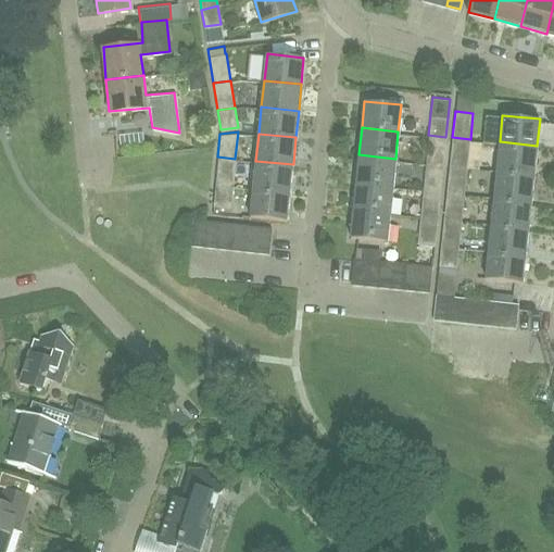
[(442,164),(445,137),(428,135),(425,162),(442,164)]
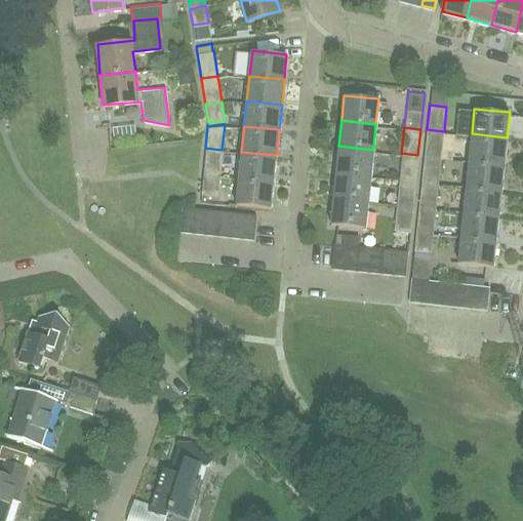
[(441,156),(444,131),(427,129),(424,155),(441,156)]
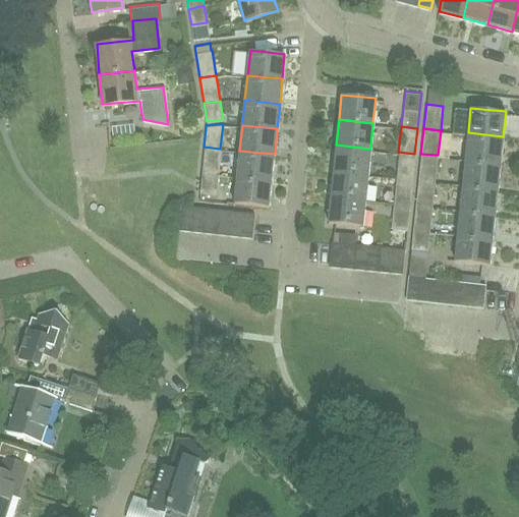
[(501,162),(503,136),(468,132),(465,158),(501,162)]
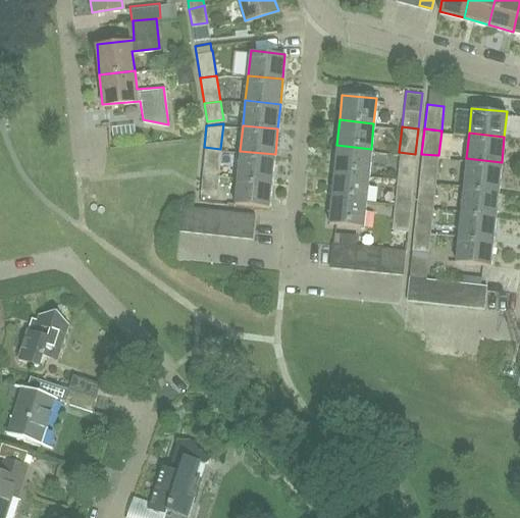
[(368,174),(371,149),(336,145),(334,170),(368,174)]
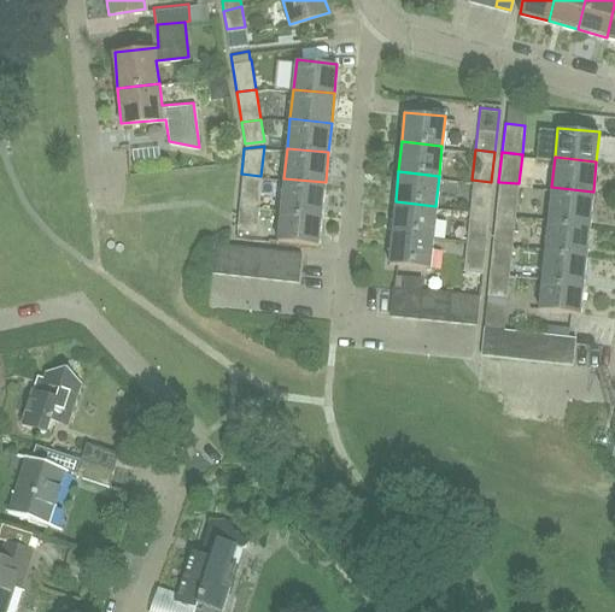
[(258,206),(261,176),(241,174),(239,204),(258,206)]
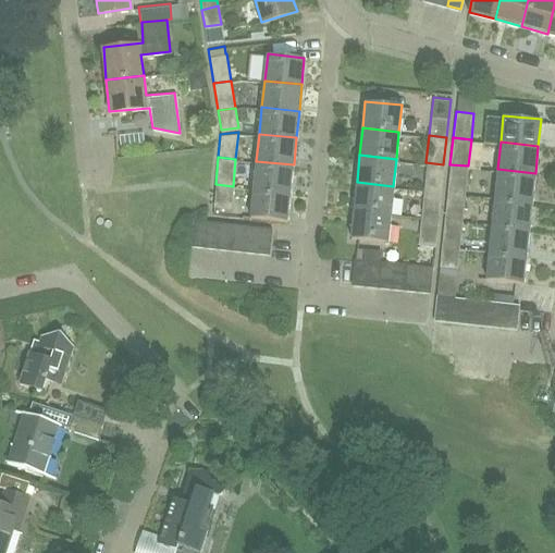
[(291,192),(294,164),(256,161),(254,187),(291,192)]
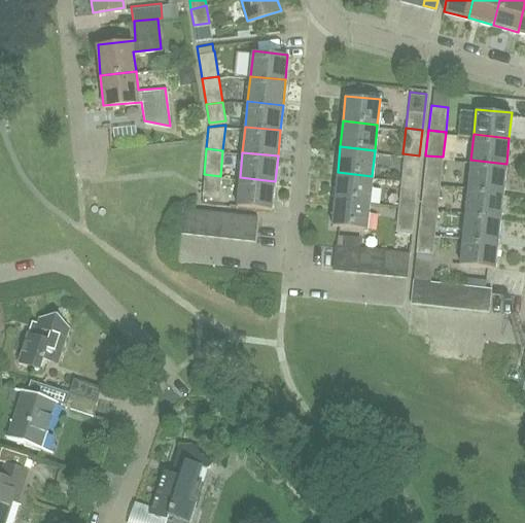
[(417,181),(419,155),(403,153),(400,179),(417,181)]
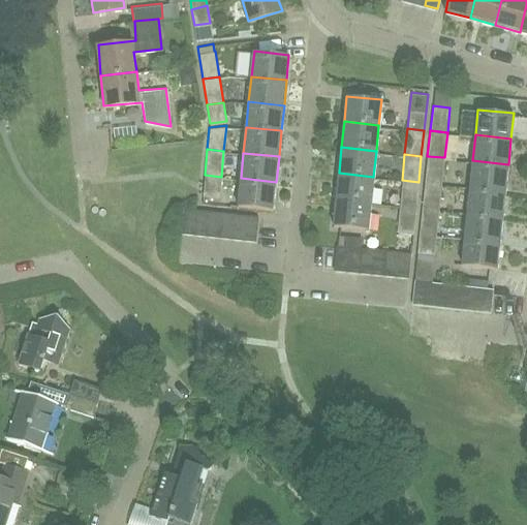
[(441,183),(444,157),(427,156),(425,181),(441,183)]
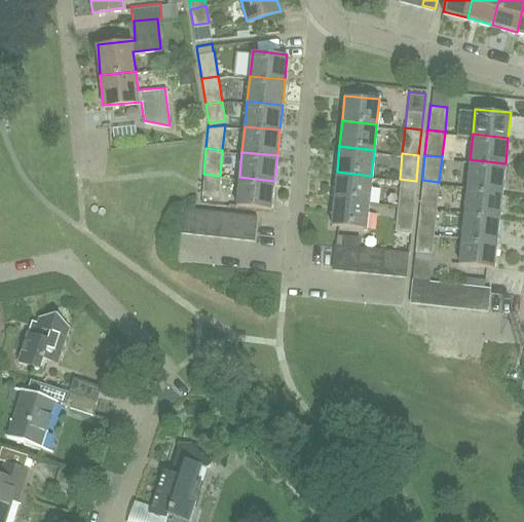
[(502,188),(506,163),(470,159),(468,185),(502,188)]
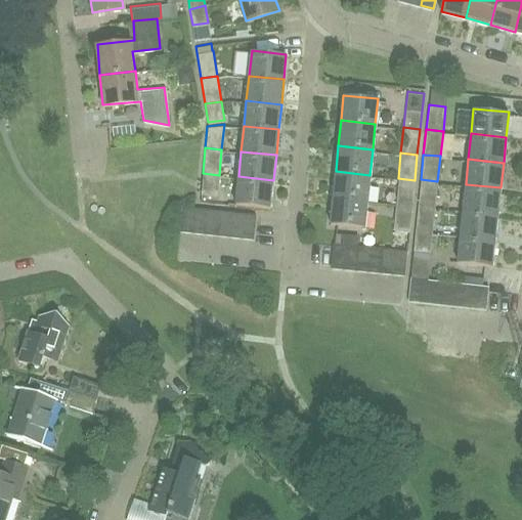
[(366,201),(370,175),(336,171),(333,197),(366,201)]
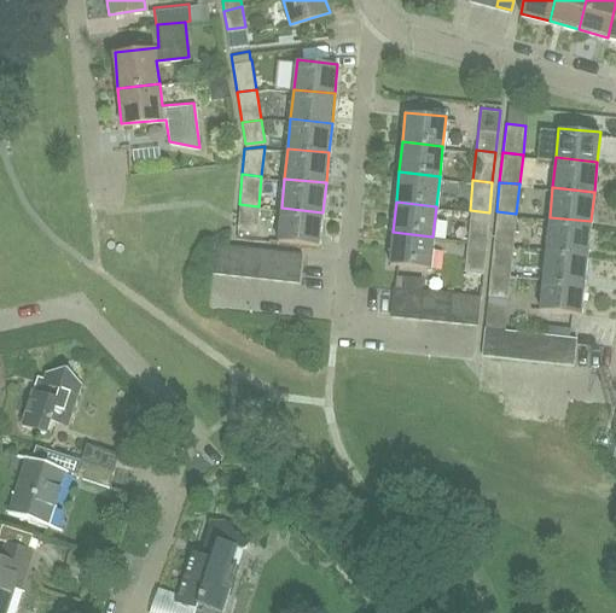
[(256,228),(259,206),(239,204),(237,226),(256,228)]
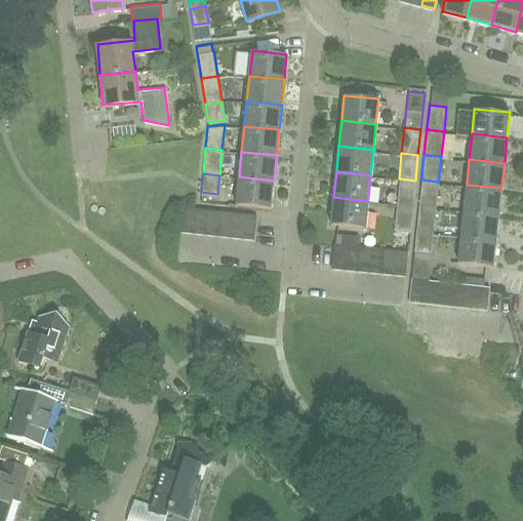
[(272,206),(274,181),(239,176),(236,202),(272,206)]
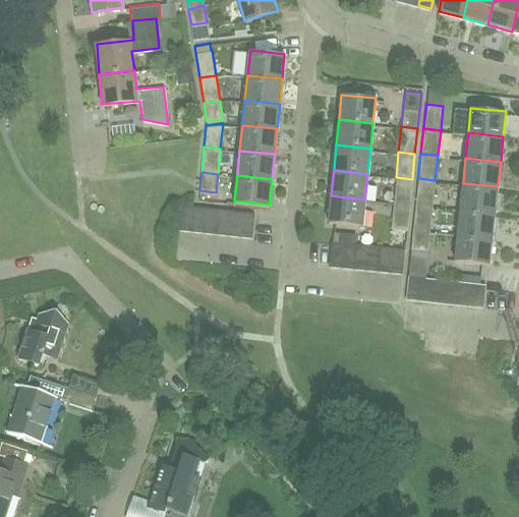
[(409,205),(412,179),(396,177),(393,203),(409,205)]
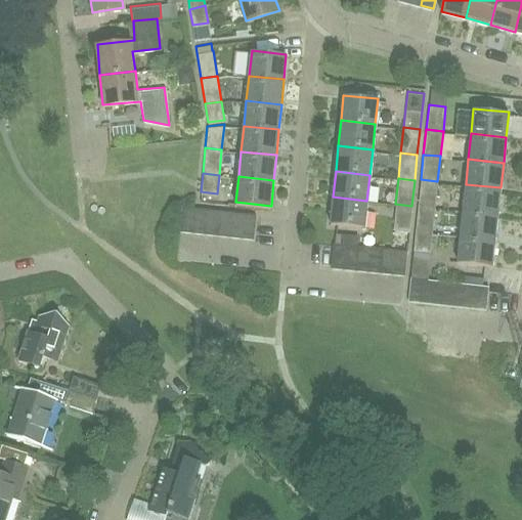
[(434,207),(437,181),(421,179),(418,205),(434,207)]
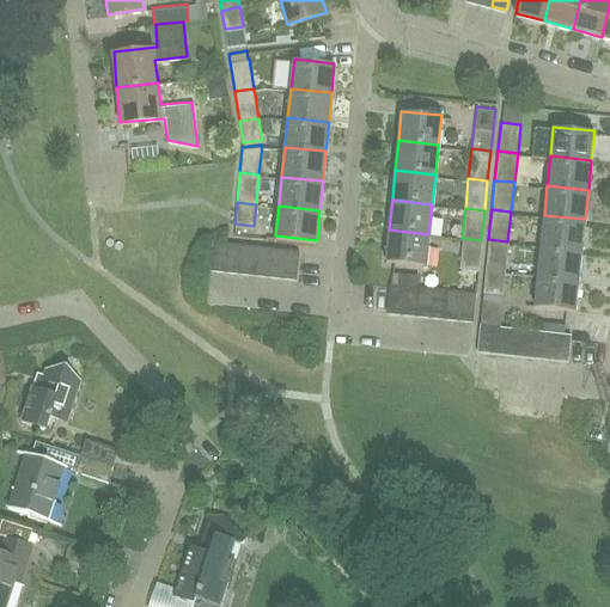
[(583,249),(585,219),(544,215),(541,244),(583,249)]
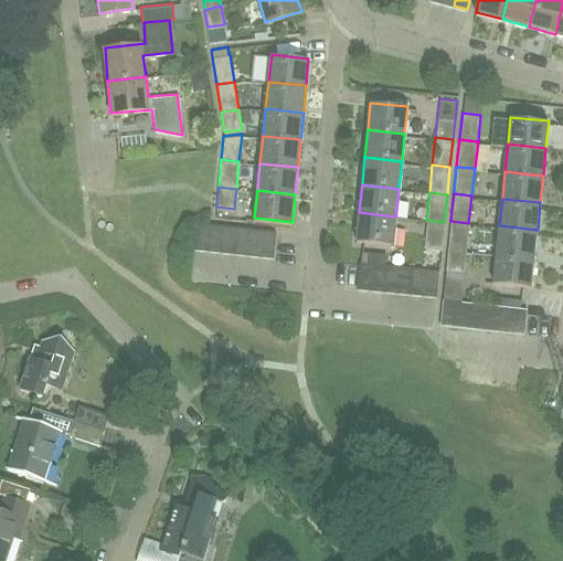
[(393,243),(395,217),(359,212),(357,240),(393,243)]
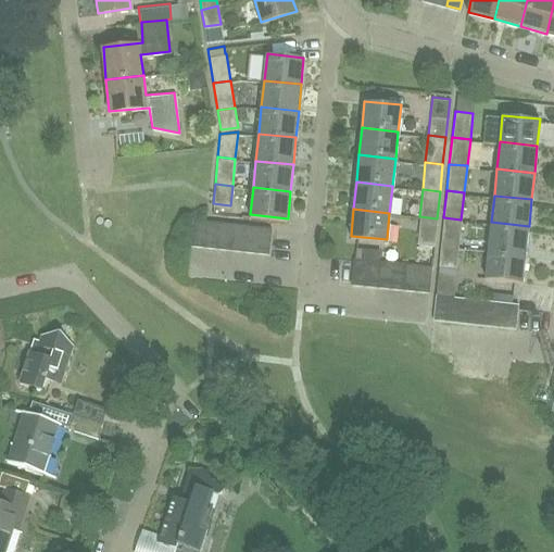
[(435,245),(437,218),(419,216),(417,242),(435,245)]
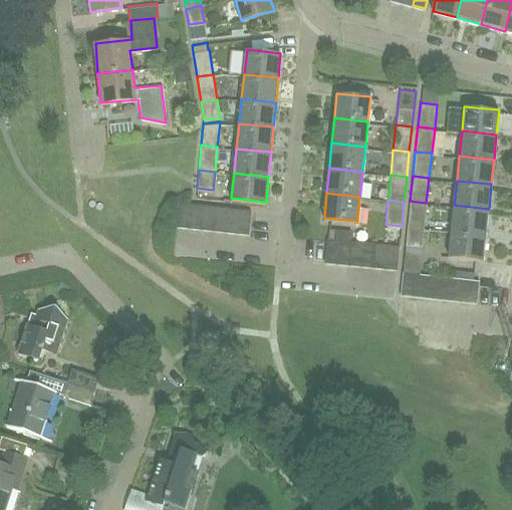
[(424,227),(426,203),(410,201),(408,226),(424,227)]
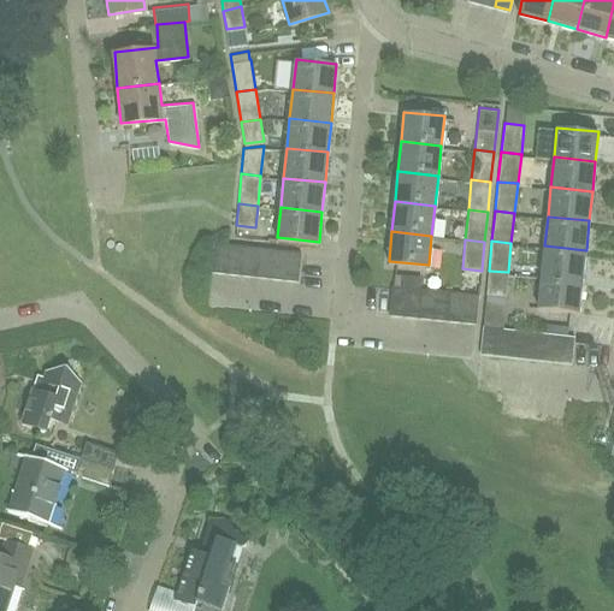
[(225,272),(229,243),(214,242),(211,271),(225,272)]
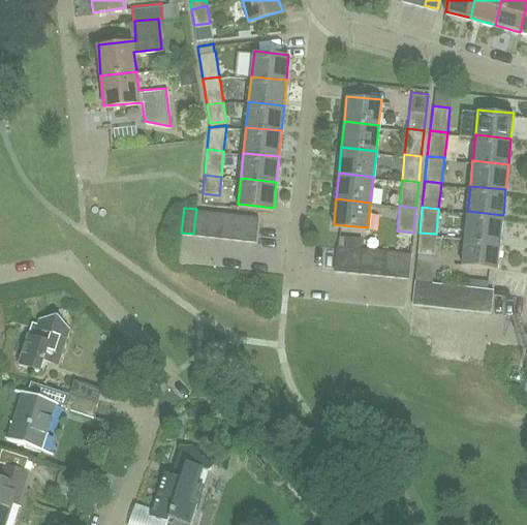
[(206,236),(209,211),(196,209),(193,234),(206,236)]
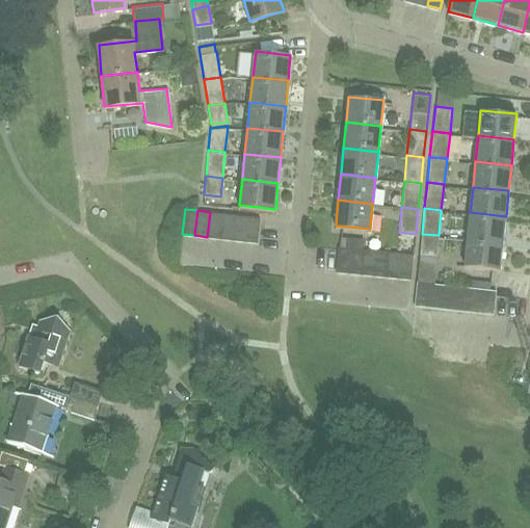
[(219,238),(222,213),(210,212),(207,237),(219,238)]
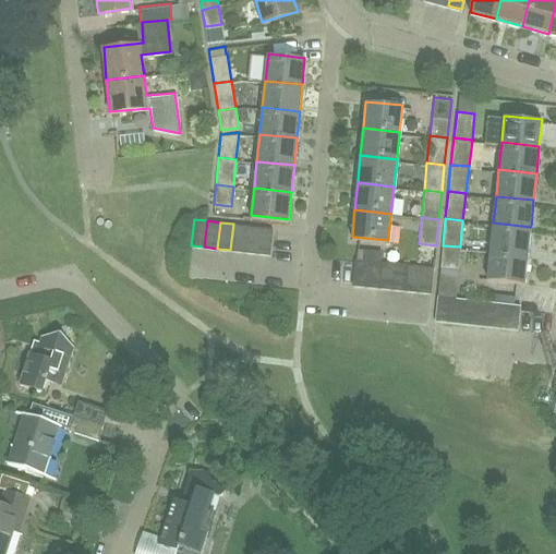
[(528,254),(531,227),(493,223),(490,250),(528,254)]
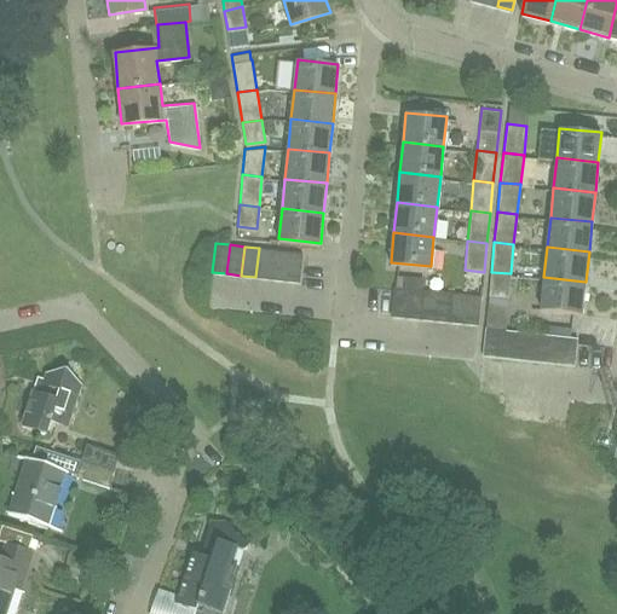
[(270,278),(272,249),(259,248),(255,277),(270,278)]
